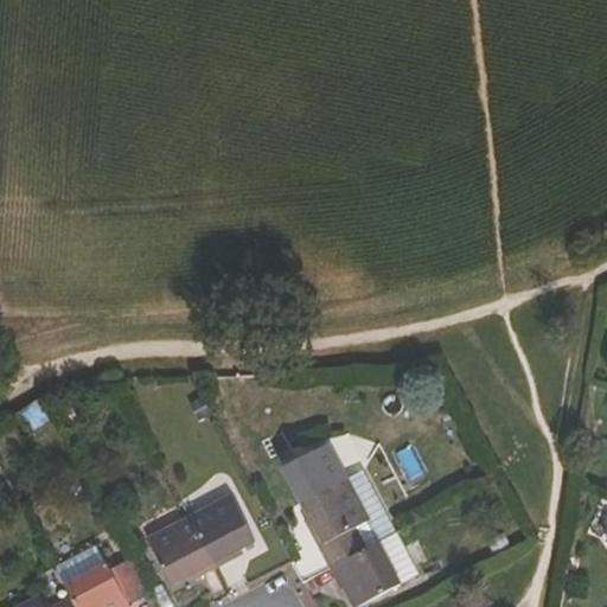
[(364,472),(301,505),(312,525),(308,528),(330,570),(397,534),(364,472)]
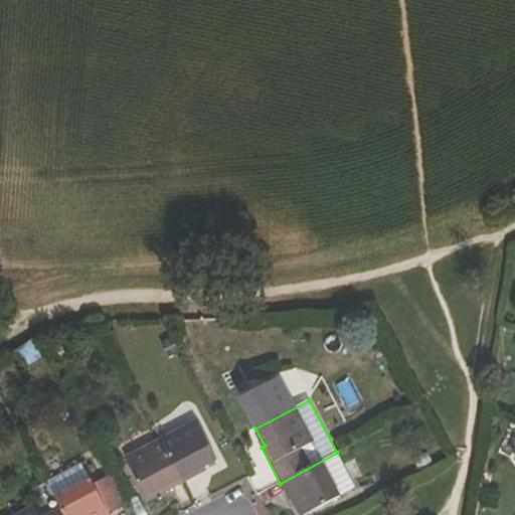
[(201,475),(199,471),(217,461),(197,422),(161,442),(184,484),(201,475)]
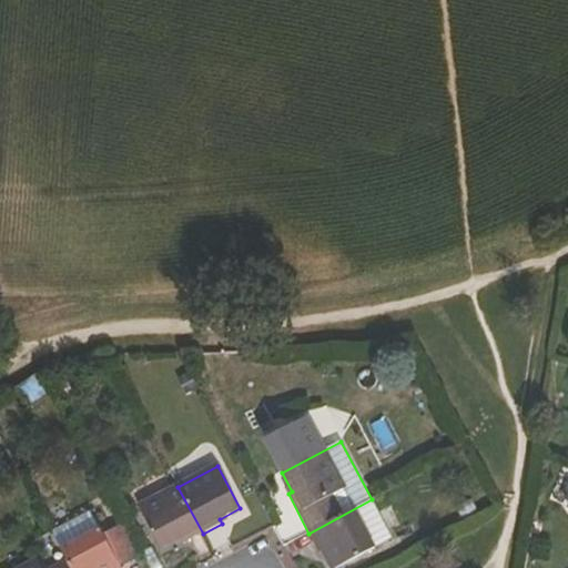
[(141,513),(131,518),(148,549),(158,544),(161,549),(180,539),(182,544),(203,534),(178,487),(139,507),(141,513)]
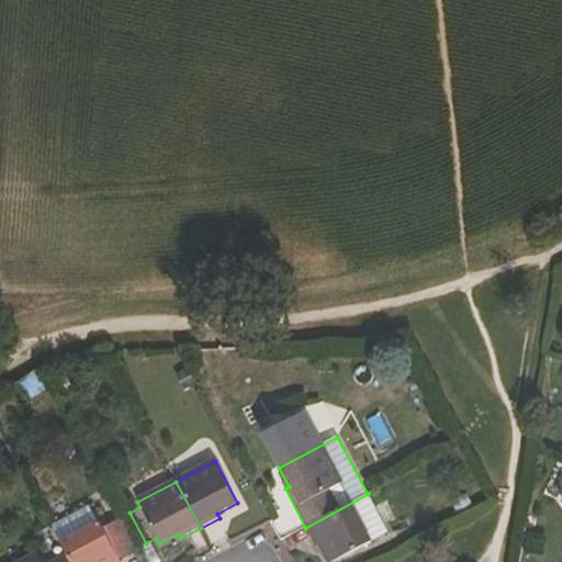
[(305,528),(316,547),(319,546),(328,561),(334,561),(389,534),(368,494),(305,528)]
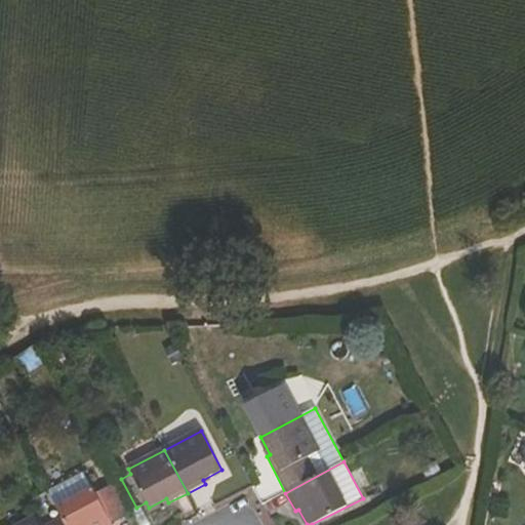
[(65,524),(111,524),(84,473),(48,491),(62,517),(65,524)]
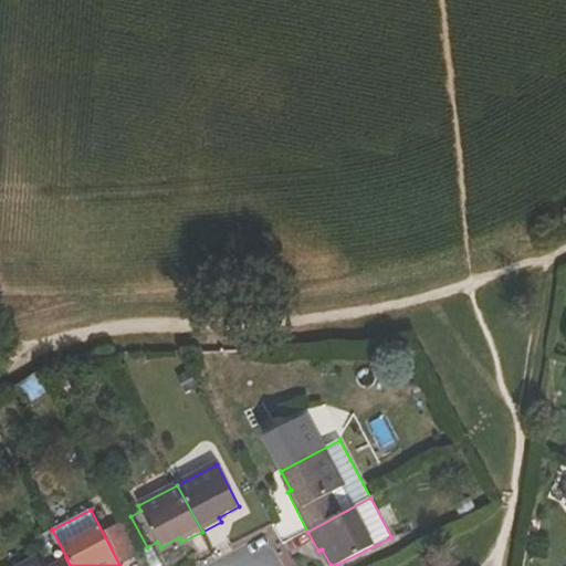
[(123,562),(138,554),(123,522),(107,528),(123,562)]
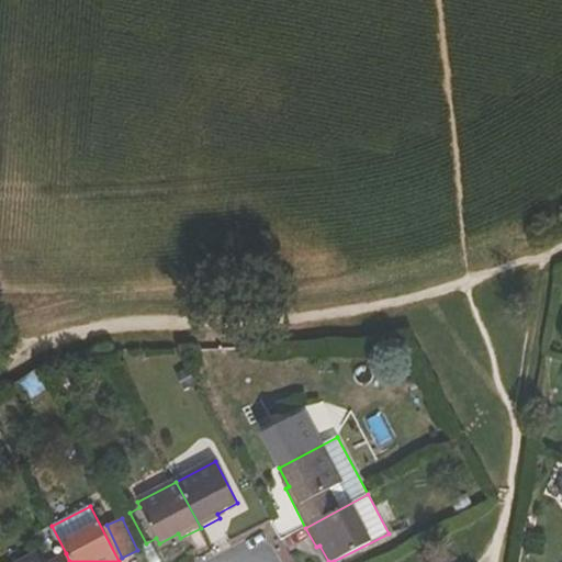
[(69,561),(66,553),(49,561),(45,561),(41,552),(22,561),(69,561)]
